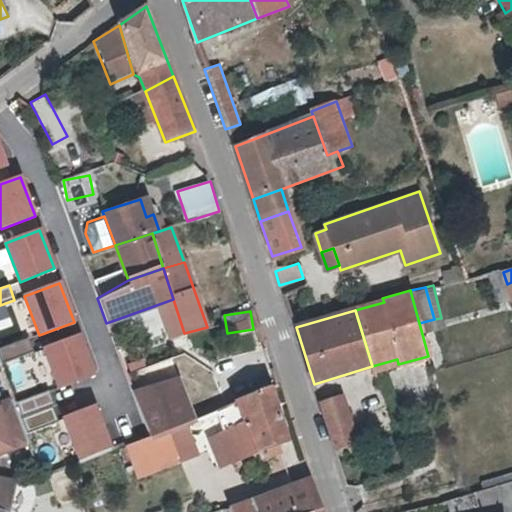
[(94,375),(79,336),(45,350),(60,388),(94,375)]
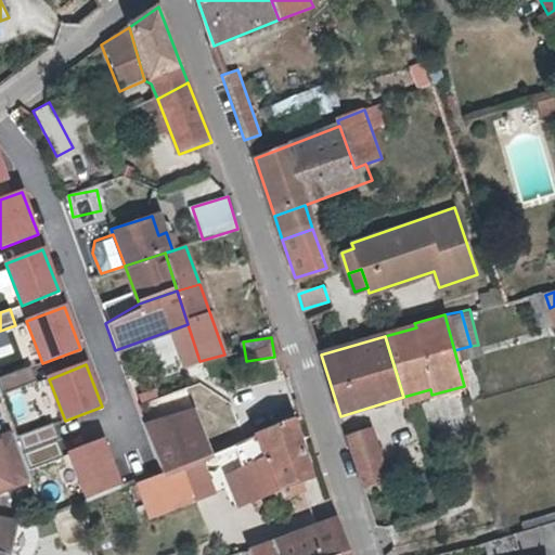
[(0,377),(0,396),(37,383),(31,366),(0,377)]
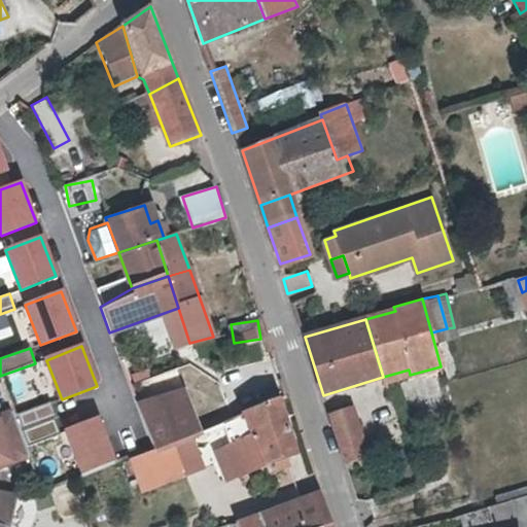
[(136,402),(150,444),(188,429),(199,426),(181,385),(136,402)]
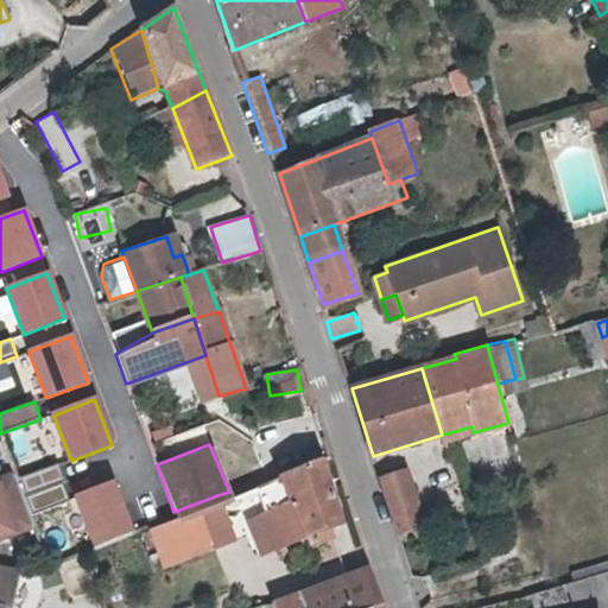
[(293,502),(246,520),(258,552),(322,530),(324,538),(336,534),(333,526),(343,521),(320,458),(283,472),(293,502)]
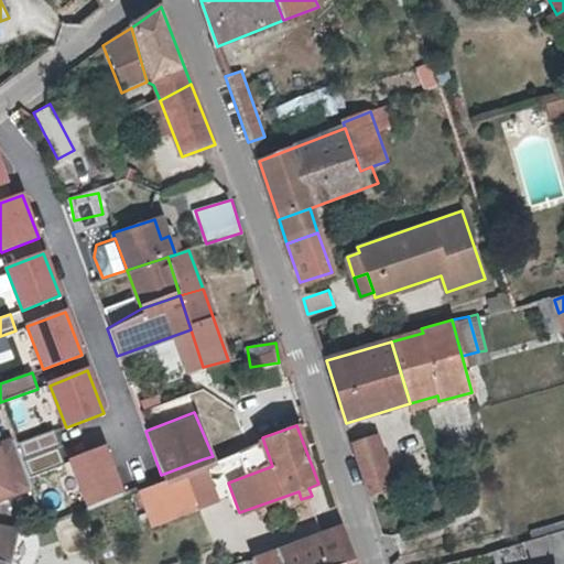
[(13,446),(19,463),(55,449),(49,433),(13,446)]
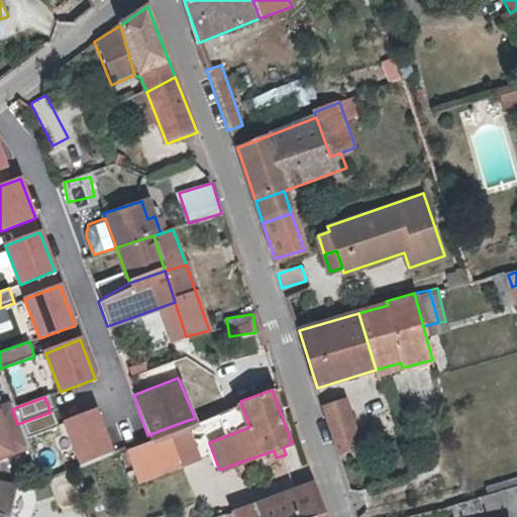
[(337,452),(365,444),(350,399),(323,407),(337,452)]
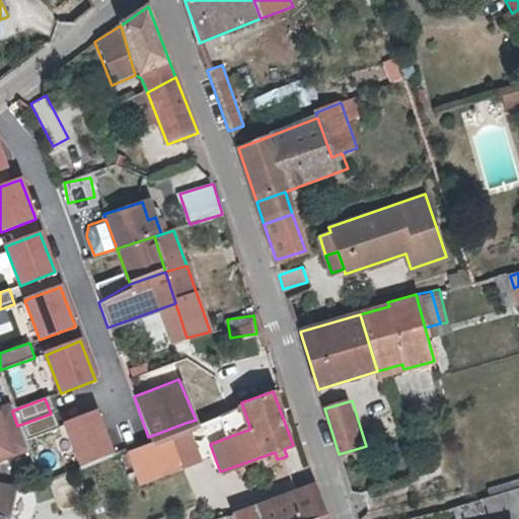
[(0,454),(23,447),(8,402),(0,404),(0,454)]
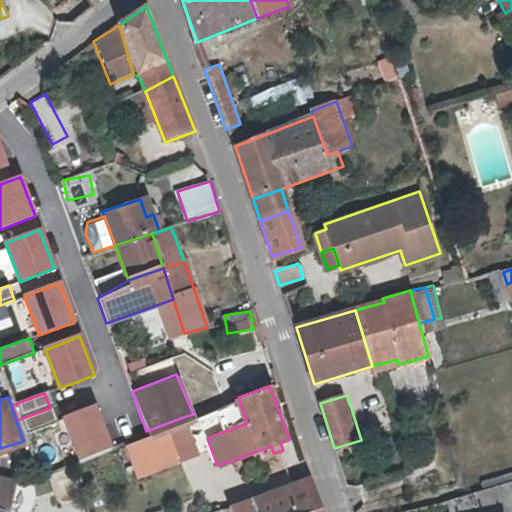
[(109,445),(95,407),(65,419),(78,456),(109,445)]
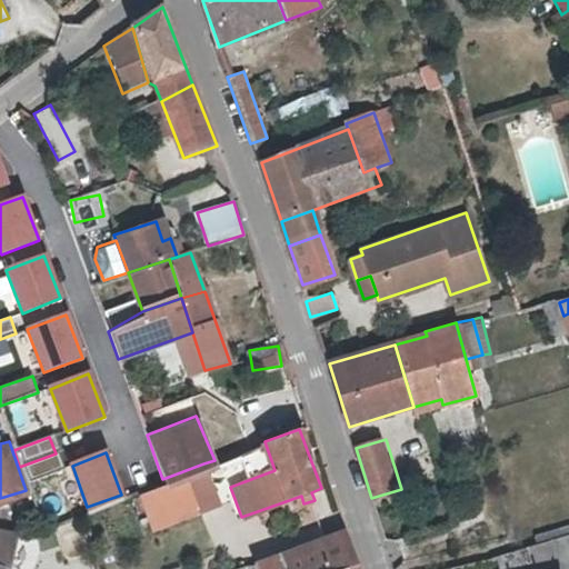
[(19,468),(25,483),(60,471),(55,455),(19,468)]
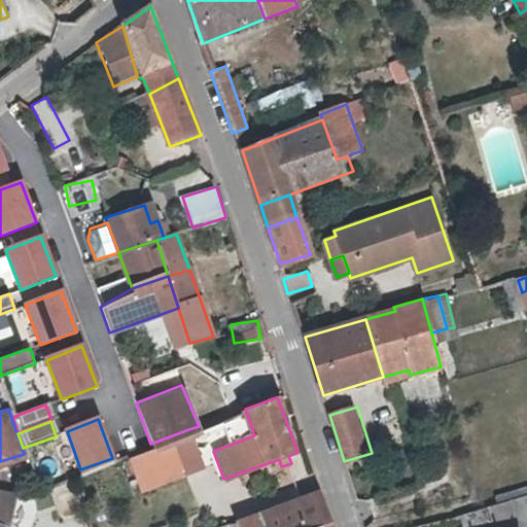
[(188,429),(150,444),(151,448),(128,457),(138,486),(200,461),(188,429)]
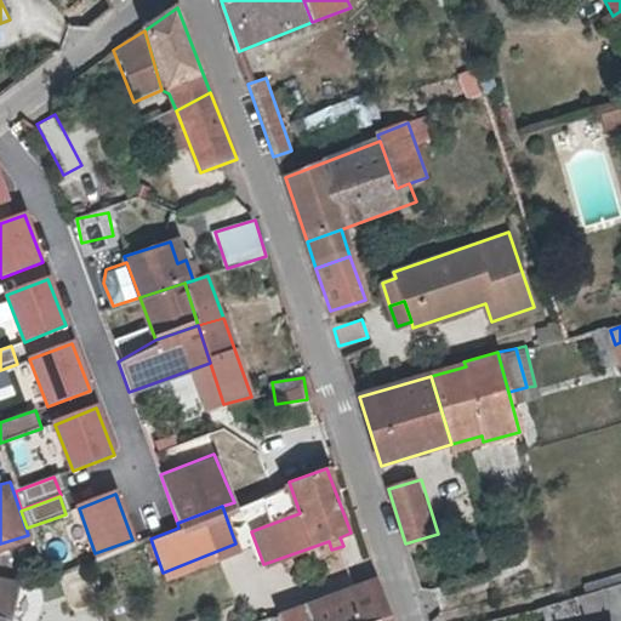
[(582,594),(620,581),(620,571),(581,584),(582,594)]
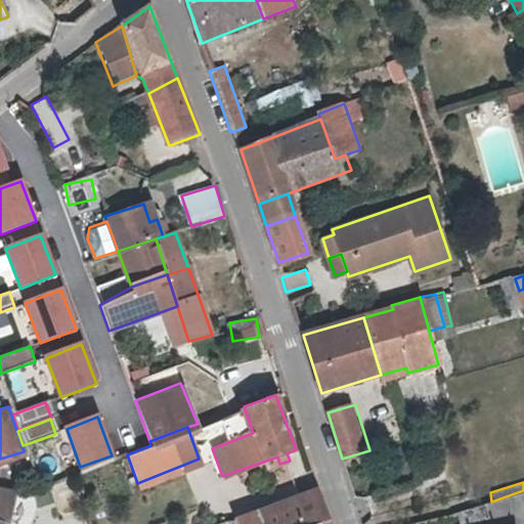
[(238,517),(241,523),(323,523),(329,522),(317,488),(238,517)]
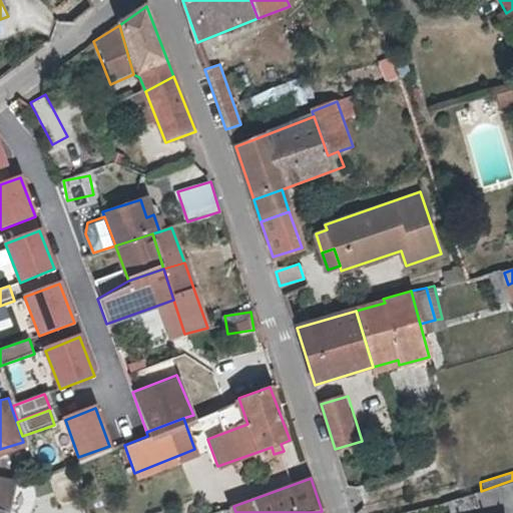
[(0,512),(4,512),(10,481),(0,479),(0,512)]
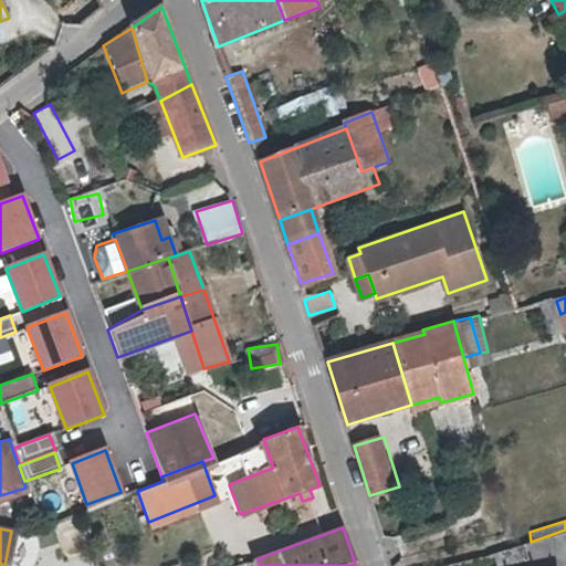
[(565,565),(565,530),(531,542),(493,553),(495,565),(565,565)]
